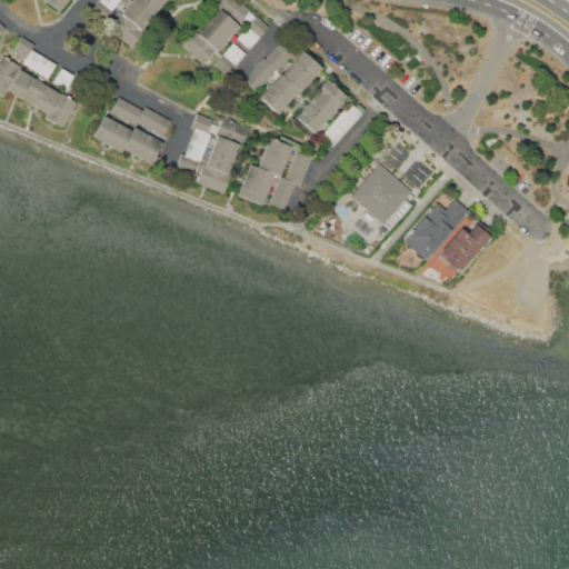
[(68,0),(58,12),(43,1),(43,0),(68,0)]
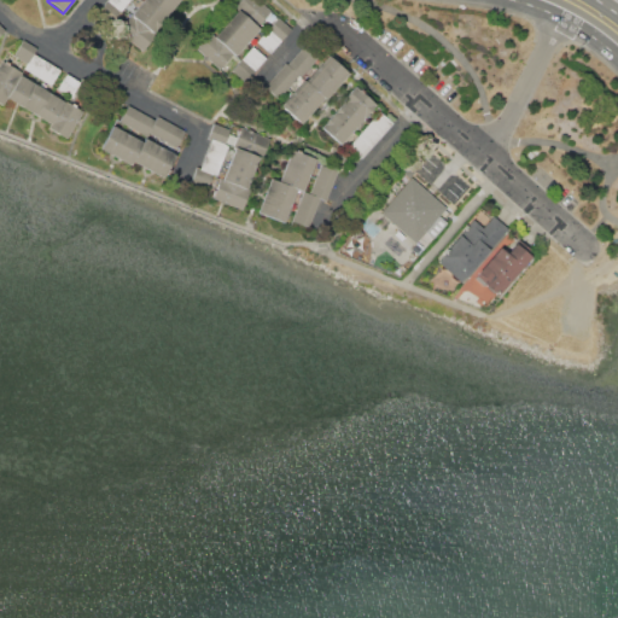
[(129,0),(112,21),(99,10),(106,0),(129,0)]
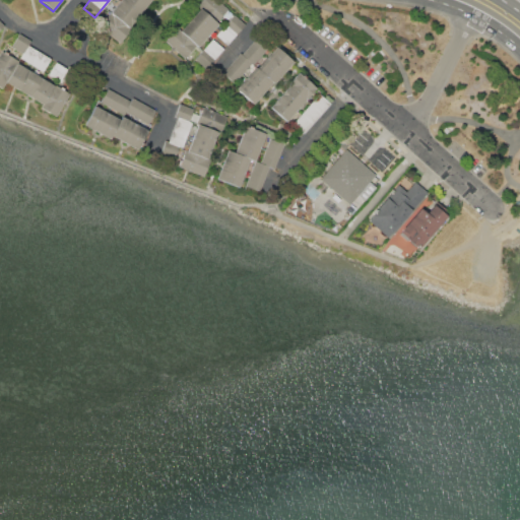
[(121,44),(99,26),(113,10),(120,0),(149,0),(131,24),(134,27),(121,44)]
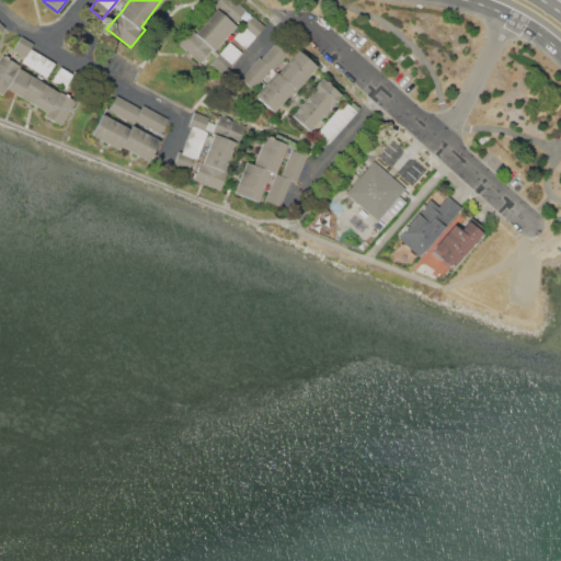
[(216,9),(212,6),(216,0),(233,0),(245,10),(233,24),(235,26),(213,50),(210,49),(198,64),(179,45),(192,31),(195,33),(216,9)]
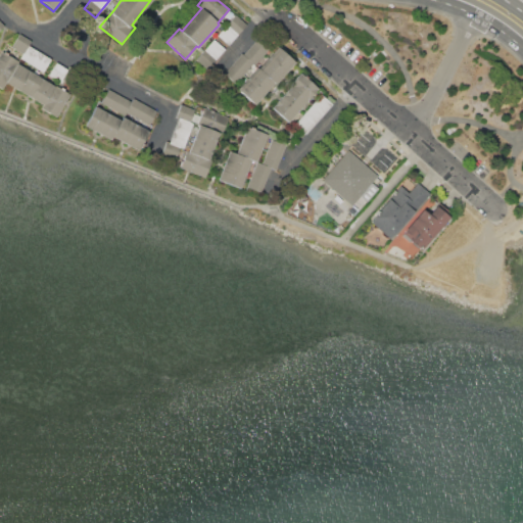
[(218,35),(236,15),(246,26),(229,45),(218,35)]
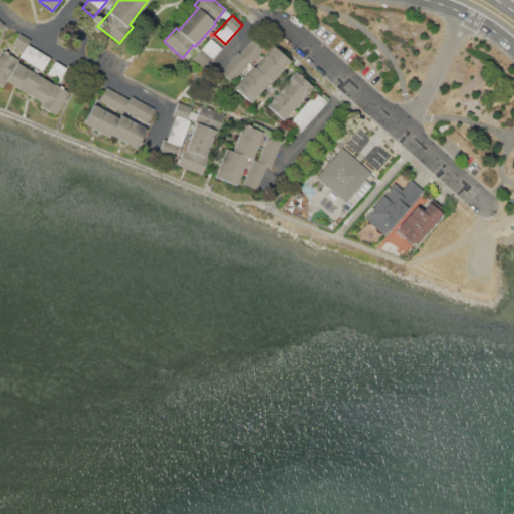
[(11,46),(19,33),(30,39),(22,52),(11,46)]
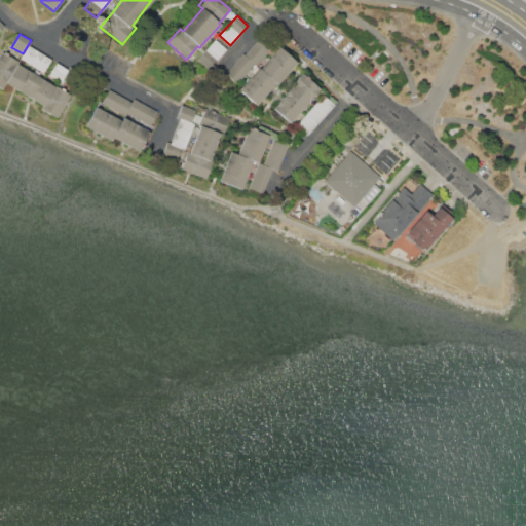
[(254,65),(236,84),(225,74),(243,54),(245,55),(260,39),(271,48),(255,66),(254,65)]
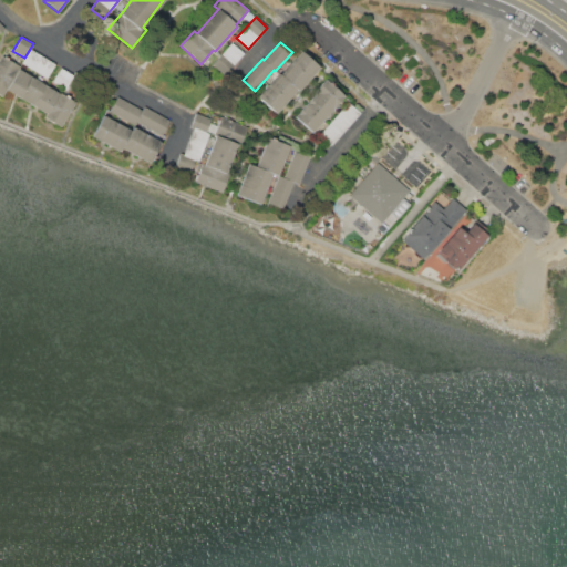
[(213,64),(232,43),(244,53),(224,75),(213,64)]
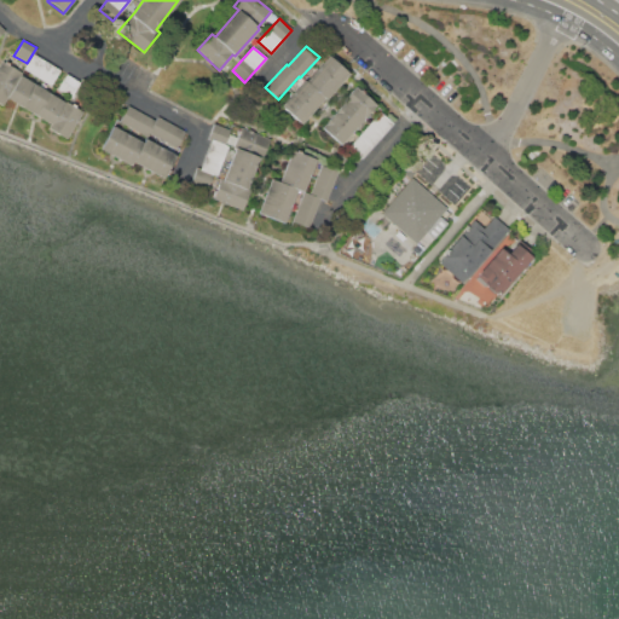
[(52,85),(24,69),(34,53),(61,70),(52,85)]
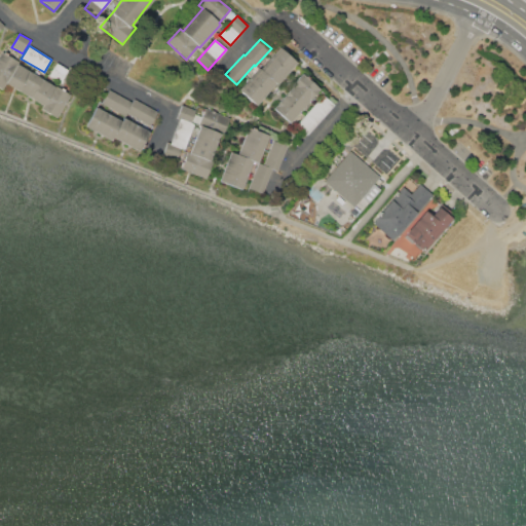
[(238,90),(260,67),(262,69),(280,47),(297,62),(276,84),(275,83),(255,105),(238,90)]
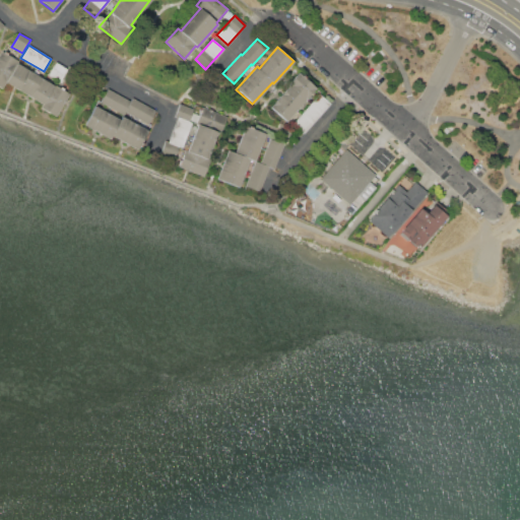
[(43,105),(6,82),(3,88),(0,86),(0,52),(1,51),(19,61),(18,64),(54,85),(55,84),(70,93),(56,117),(41,107),(43,105)]
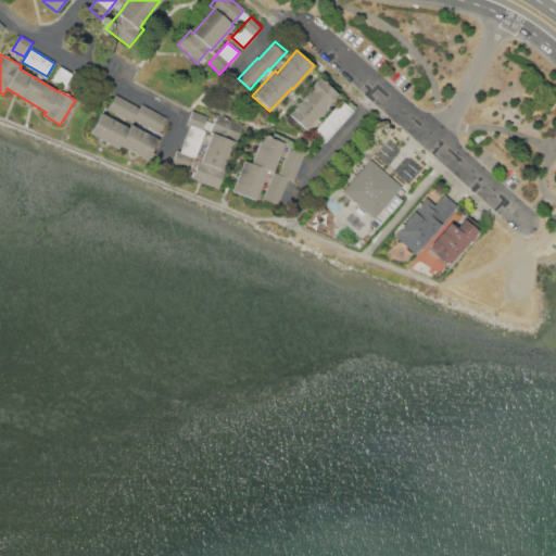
[(51,80),(60,66),(72,74),(63,88),(51,80)]
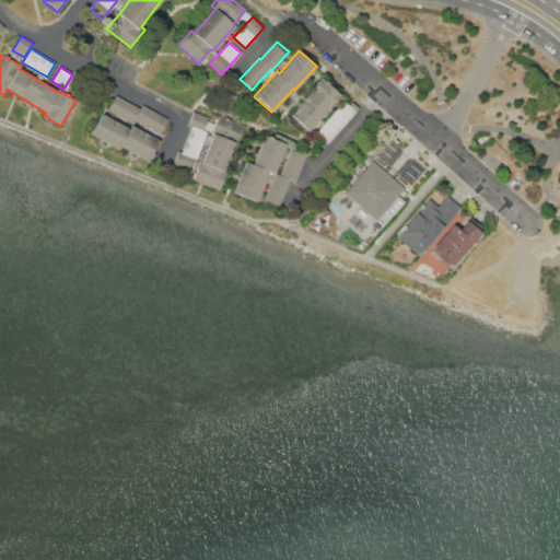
[(312,93),(310,91),(322,77),(341,95),(328,108),(328,107),(306,131),(290,116),(312,93)]
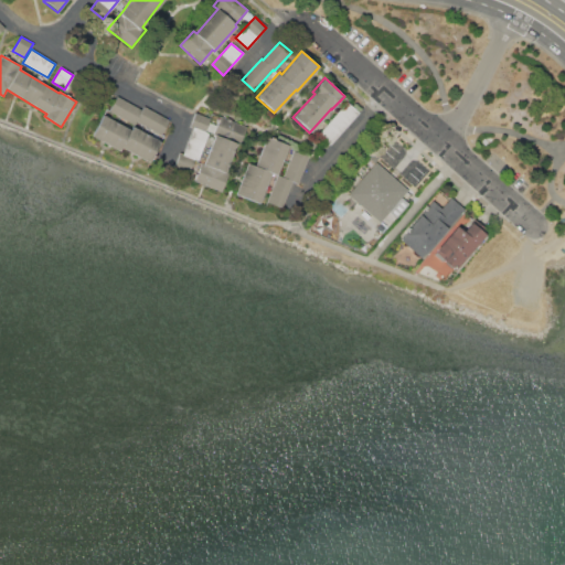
[(108,110),(116,96),(141,109),(144,106),(168,119),(158,137),(135,124),(134,125),(108,110)]
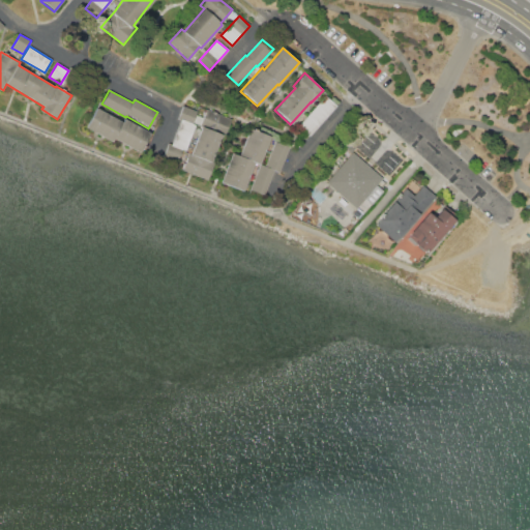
[(298,126),(326,96),(336,107),(310,137),(298,126)]
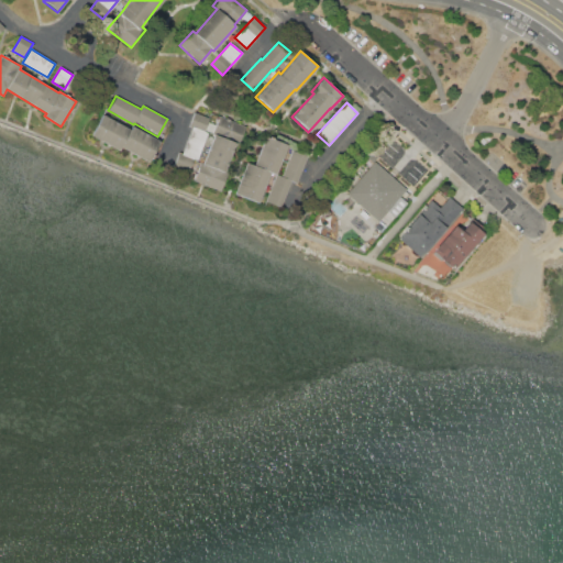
[(178,152),(181,153),(192,128),(188,127),(195,112),(209,119),(205,131),(208,132),(197,161),(195,159),(188,177),(172,170),(178,152)]
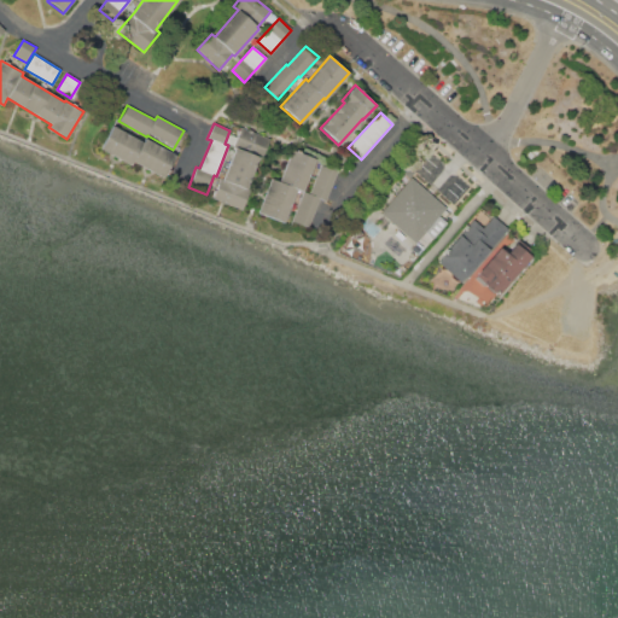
[(141,141),(145,136),(178,155),(164,178),(132,161),(130,164),(100,147),(111,126),(141,141)]
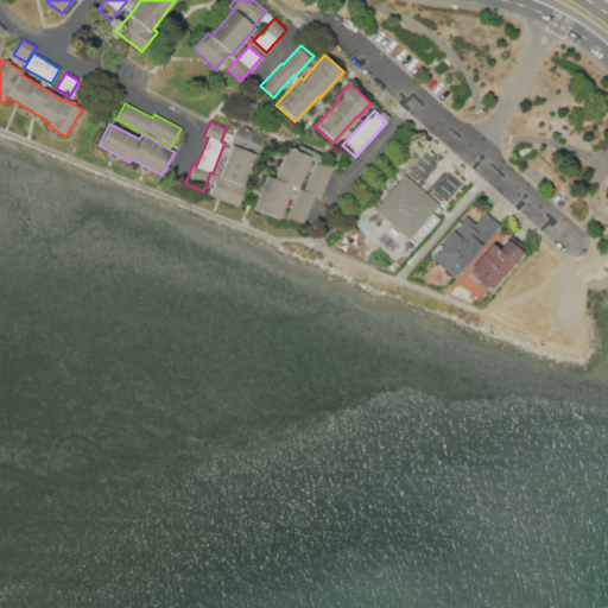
[(257,156),(244,187),(246,187),(239,207),(209,195),(217,176),(219,176),(232,146),(229,145),(236,125),(265,137),(258,157),(257,156)]
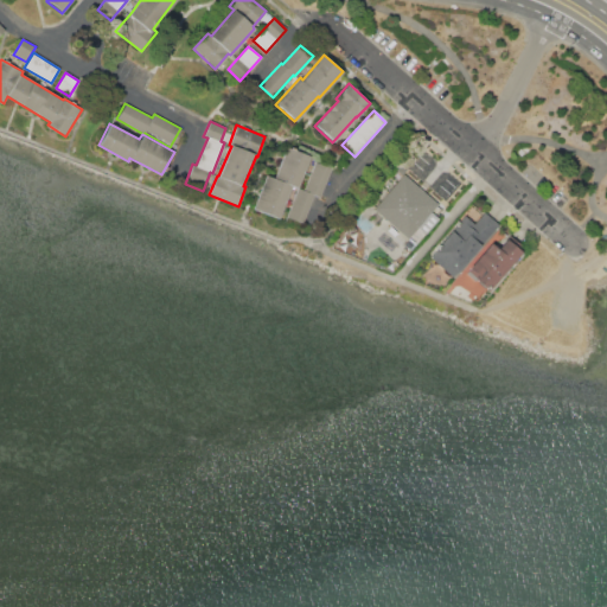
[(273,178),(286,147),(310,157),(296,189),(291,186),(278,218),(253,208),(266,176),(273,178)]
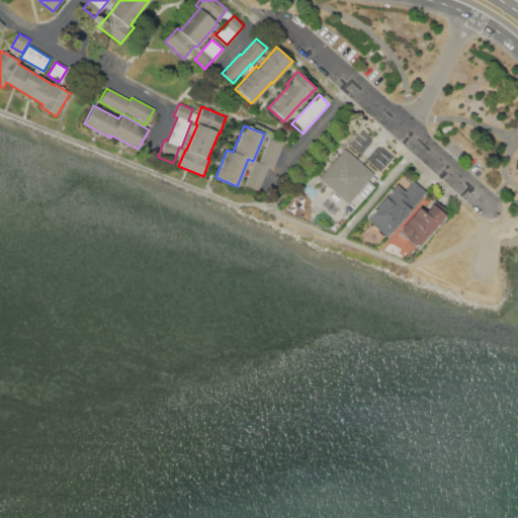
[(245,185),(255,160),(259,162),(269,138),(282,144),(272,168),(267,166),(258,190),(245,185)]
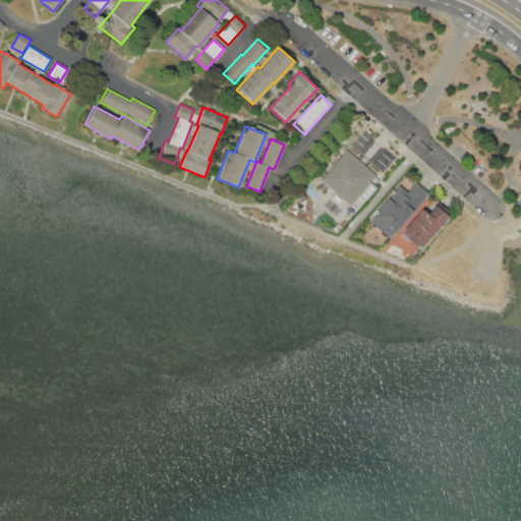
[(322,178),(346,149),(377,175),(370,182),(377,187),(365,201),(358,195),(351,205),(322,178)]
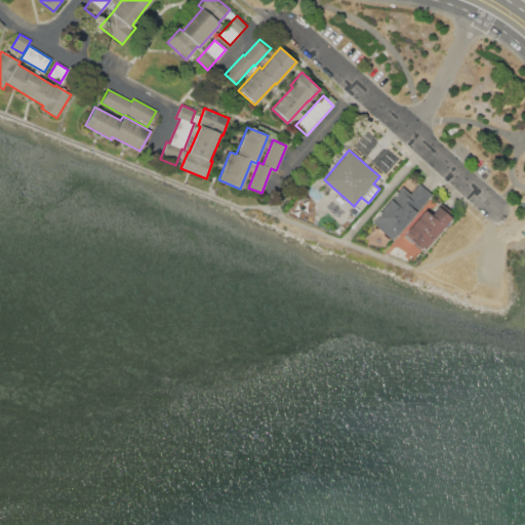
[(370,224),(402,187),(408,193),(417,183),(432,194),(395,237),(394,235),(390,240),(370,224)]
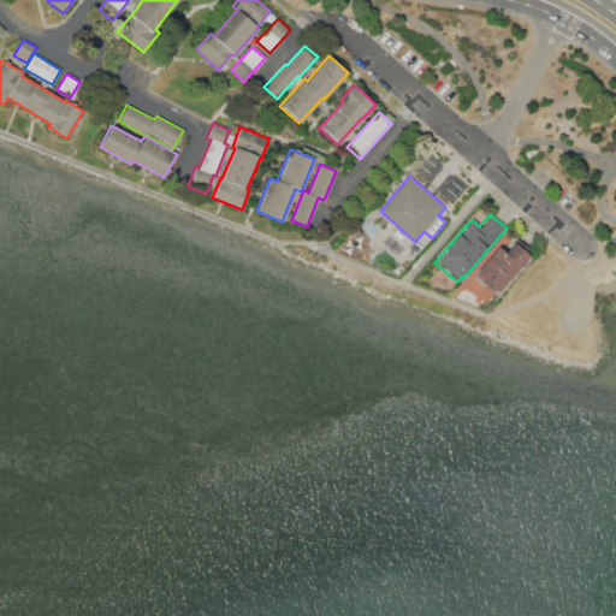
[(516,238),(531,252),(520,265),(495,294),(483,283),(485,280),(477,273),(499,248),(505,253),(516,238)]
